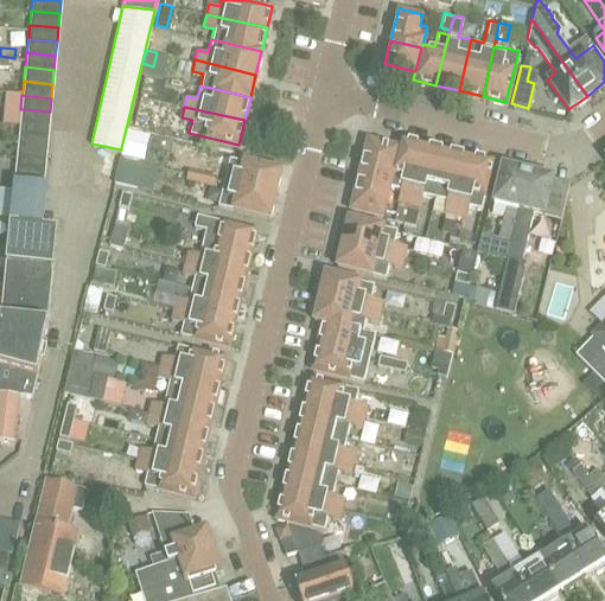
[(20,109),(19,123),(49,126),(50,112),(20,109)]
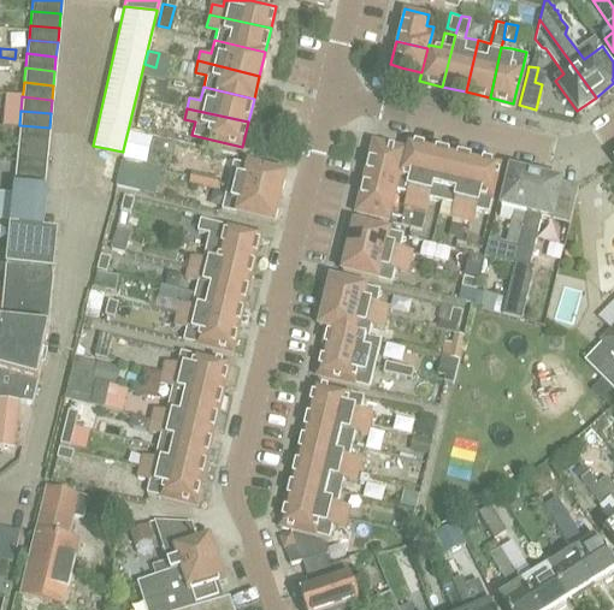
[(19,125),(18,140),(47,142),(49,128),(19,125)]
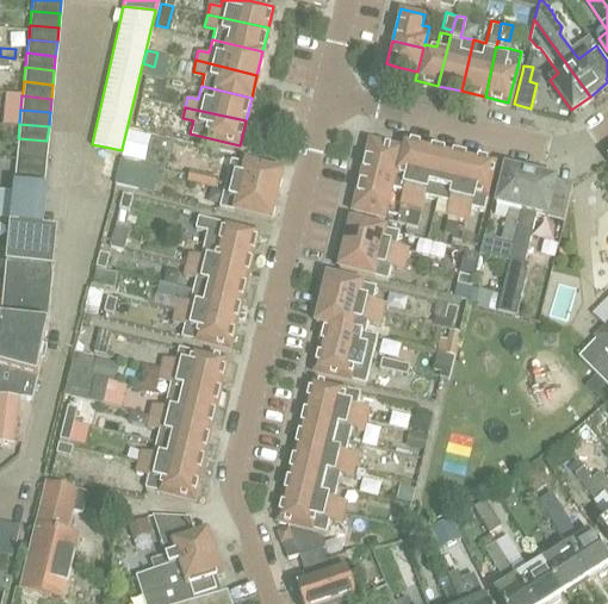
[(399,145),(391,182),(390,186),(402,188),(399,200),(410,203),(426,142),(402,136),(399,145)]
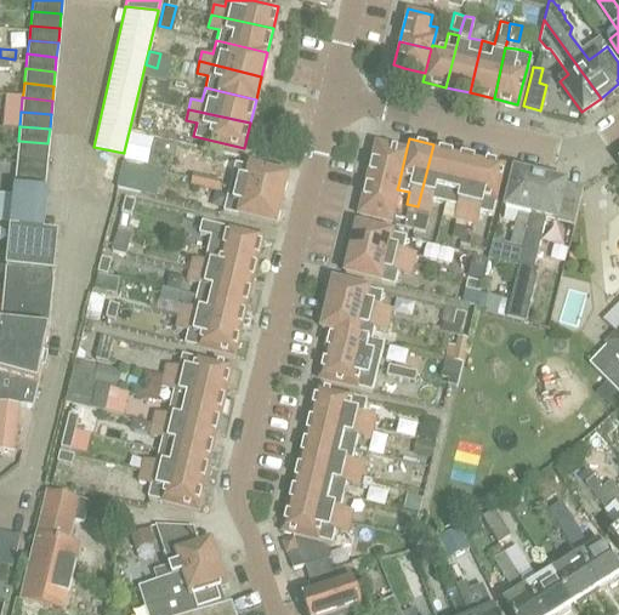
[(18,141),(17,155),(46,158),(47,143),(18,141)]
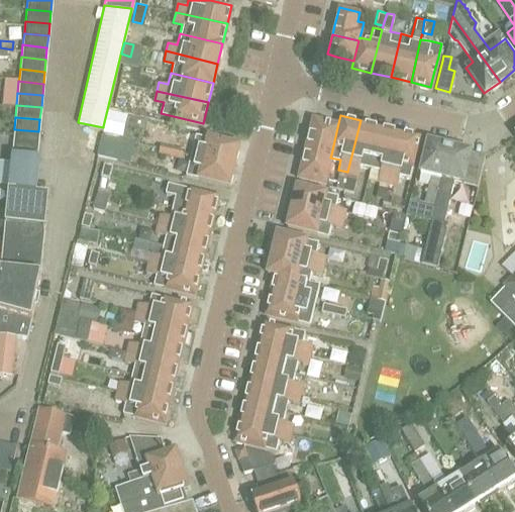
[(312,117),(304,148),(331,155),(338,123),(312,117)]
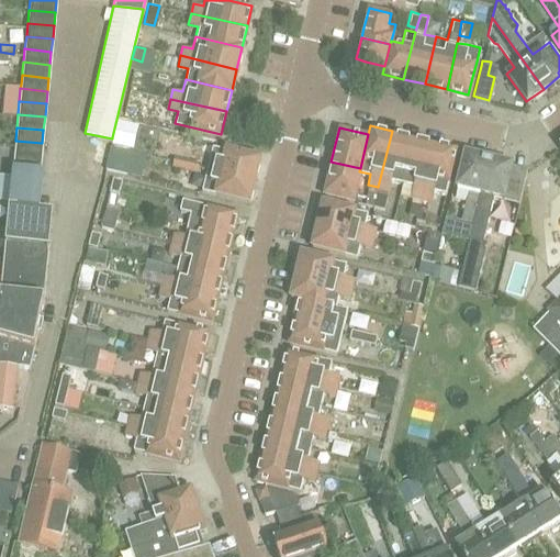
[(377,191),(373,204),(383,207),(390,179),(403,181),(414,136),(392,131),(378,187),(377,191)]
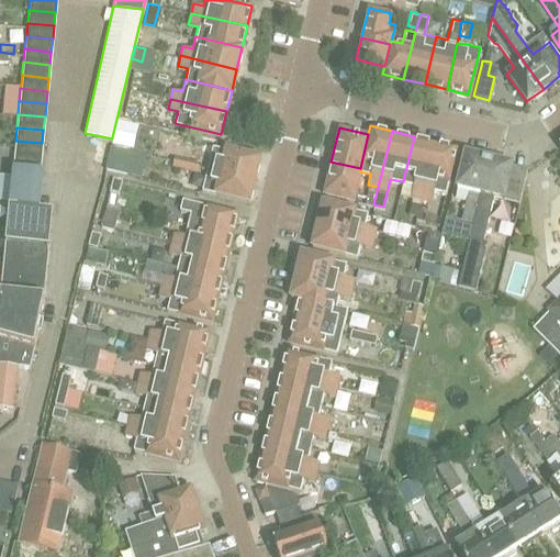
[(421,197),(437,142),(414,136),(403,181),(413,184),(411,195),(421,197)]
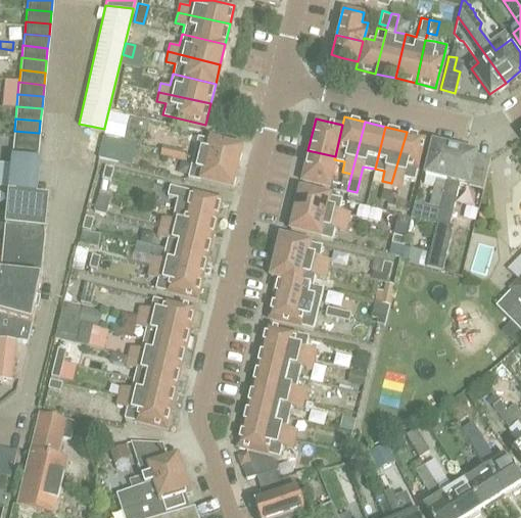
[(14,131),(13,143),(38,145),(39,133),(14,131)]
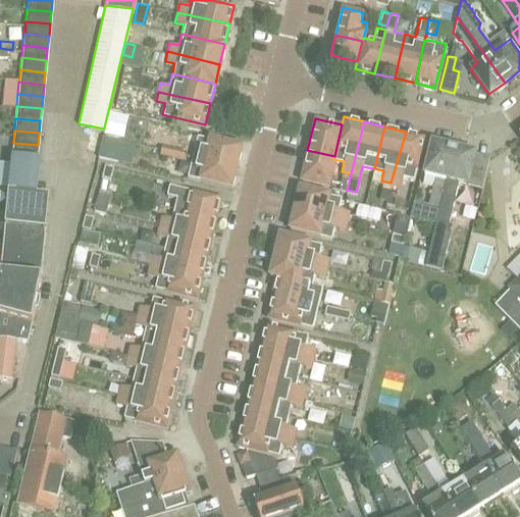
[(423,136),(406,132),(391,183),(390,187),(385,202),(393,203),(397,185),(400,186),(402,174),(412,177),(415,166),(416,166),(423,136)]
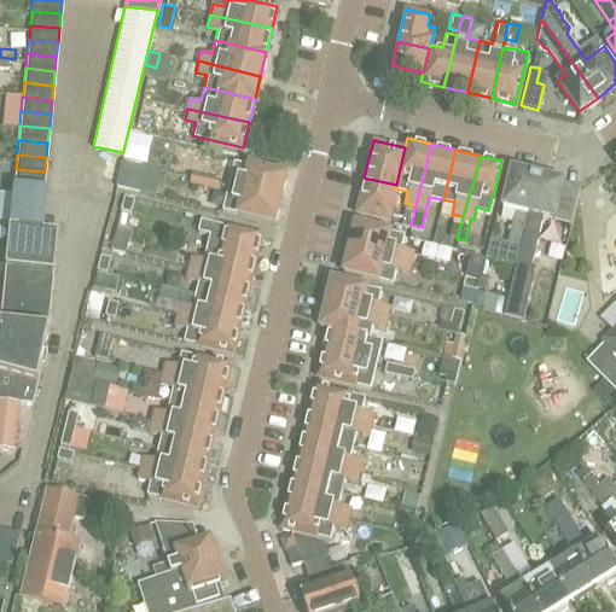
[(145,164),(122,158),(116,184),(138,188),(145,164)]
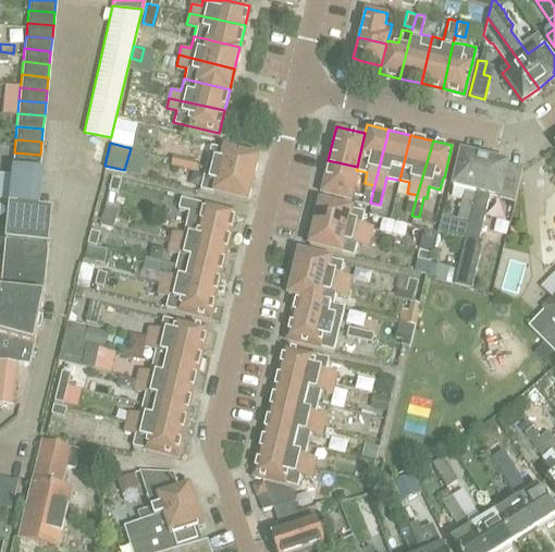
[(210,145),(209,146),(205,167),(253,179),(258,157),(216,146),(210,145)]
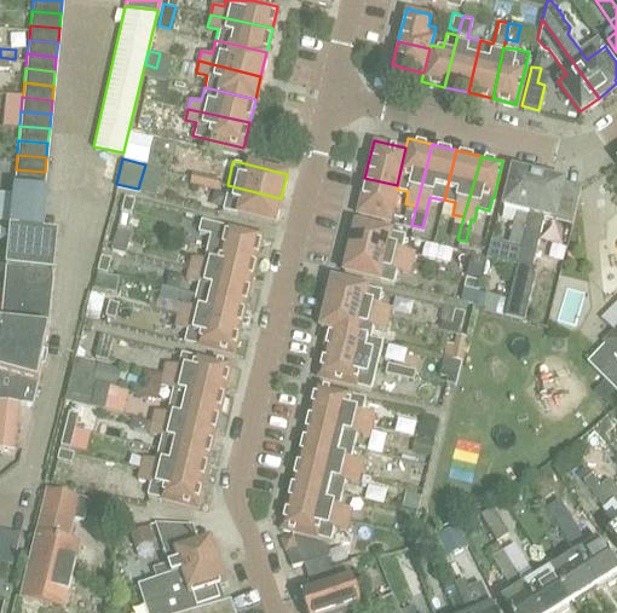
[(508,240),(520,243),(537,174),(528,172),(526,167),(519,166),(515,168),(512,167),(502,206),(515,209),(508,240)]
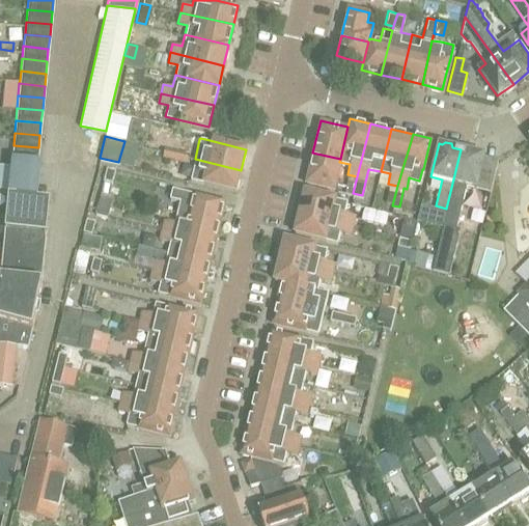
[(14,145),(11,158),(37,160),(37,158),(38,147),(14,145)]
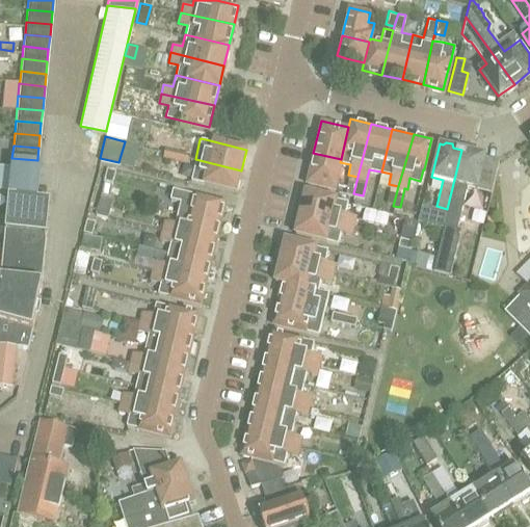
[(163,147),(161,155),(174,158),(176,150),(163,147)]
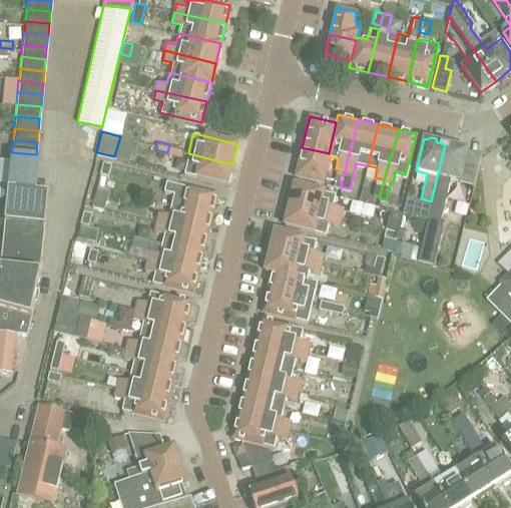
[(438,218),(442,203),(448,177),(472,183),(480,152),(463,148),(462,145),(456,143),(453,146),(445,144),(431,201),(428,216),(438,218)]
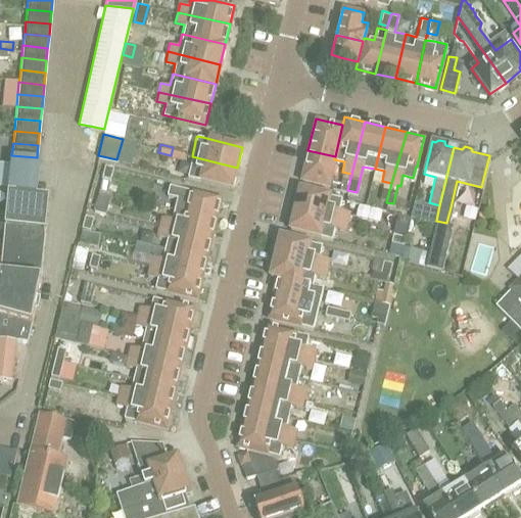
[(173,147),(171,155),(182,158),(183,154),(184,150),(173,147)]
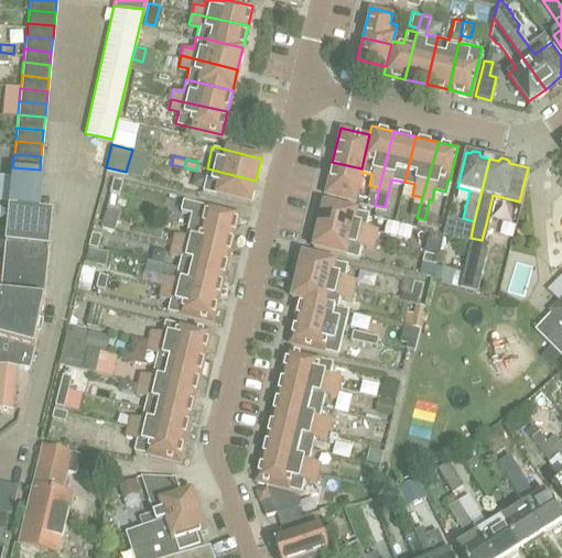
[(325,193),(344,197),(354,199),(360,172),(361,168),(332,162),(325,193)]
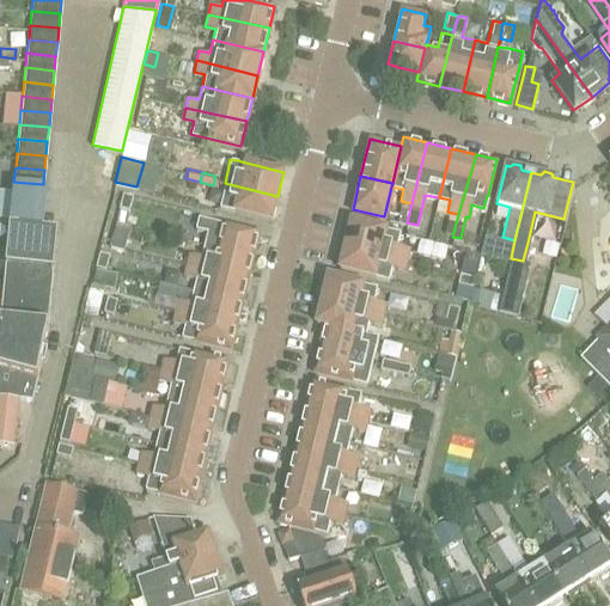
[(0,368),(37,378),(47,324),(56,228),(40,227),(43,184),(13,182),(2,291),(1,304),(0,320),(2,320),(0,342),(0,368)]
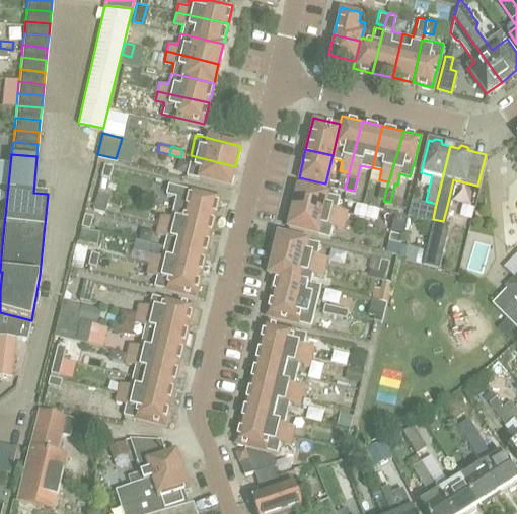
[(191,155),(186,175),(230,187),(235,166),(191,155)]
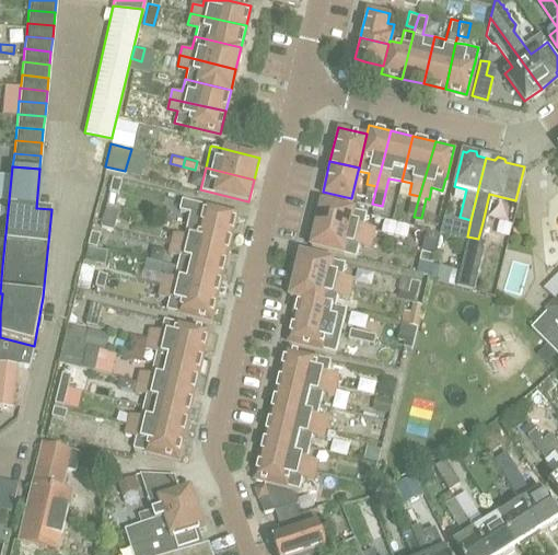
[(10,171),(0,170),(0,177),(10,178),(10,171)]
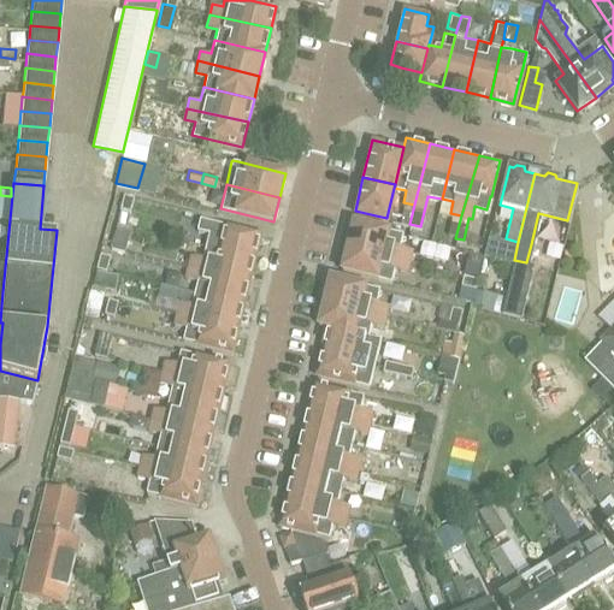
[(133,195),(123,193),(119,207),(129,209),(133,195)]
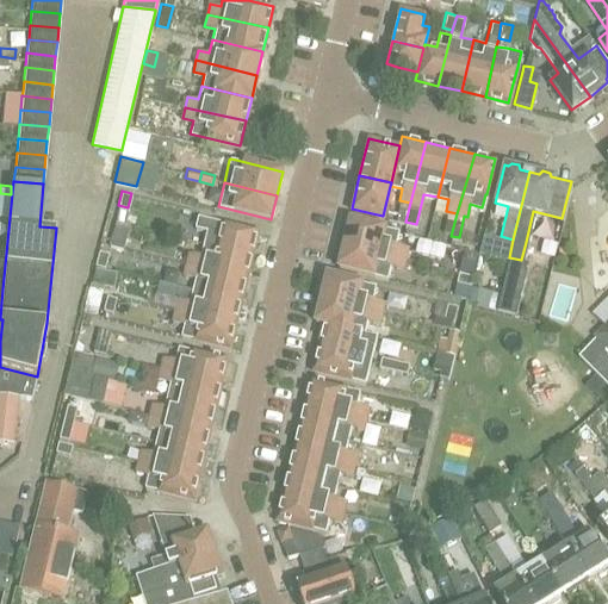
[(194,226),(206,229),(203,240),(253,253),(259,231),(198,216),(194,226)]
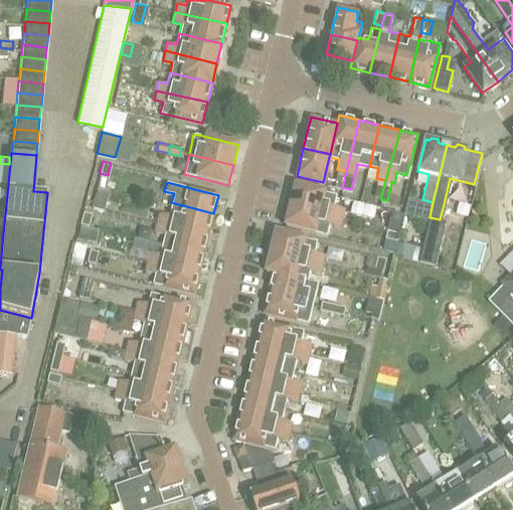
[(379,198),(380,199),(384,184),(376,182),(373,194),(380,196),(379,198)]
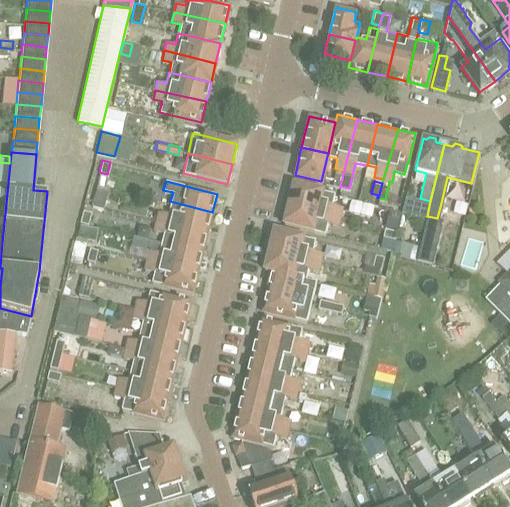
[(293,182),(288,203),(339,214),(342,205),(331,203),(333,191),(323,189),(293,182)]
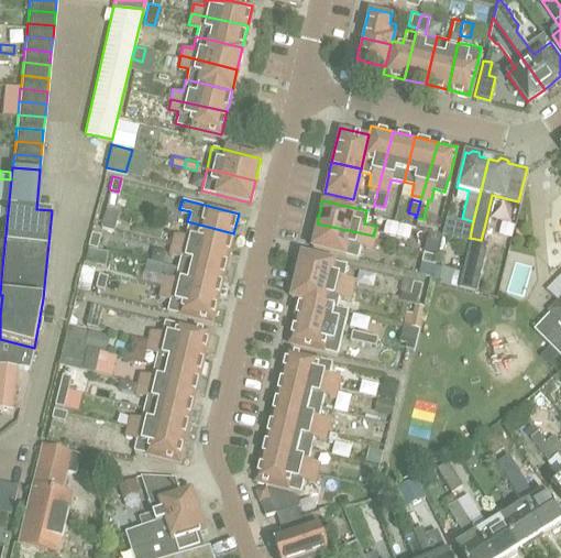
[(112,227),(118,207),(105,204),(100,223),(112,227)]
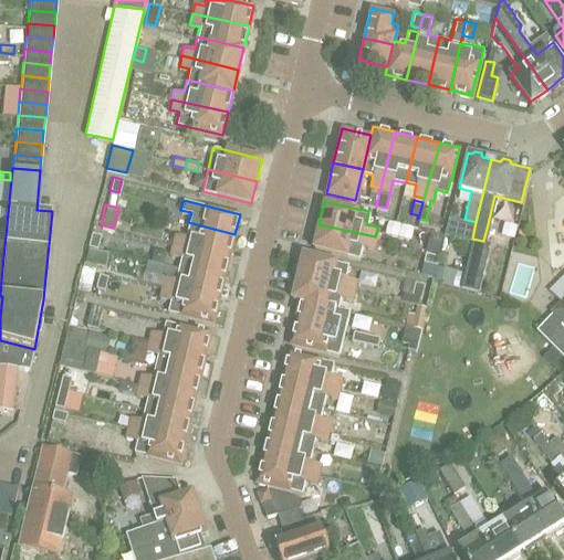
[(175,233),(173,242),(229,256),(235,234),(188,222),(185,236),(175,233)]
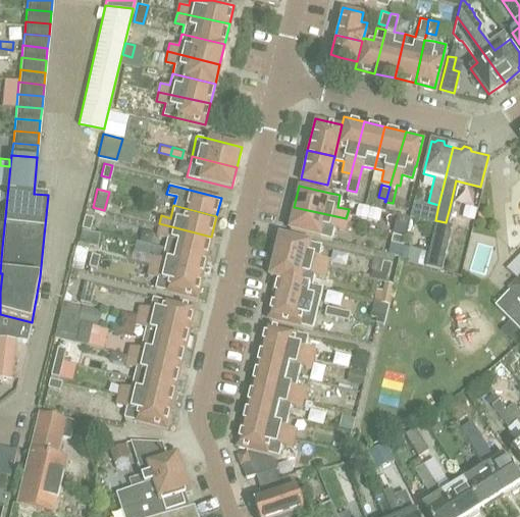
[(346,218),(294,207),(289,226),(319,235),(330,237),(333,226),(344,229),(346,218)]
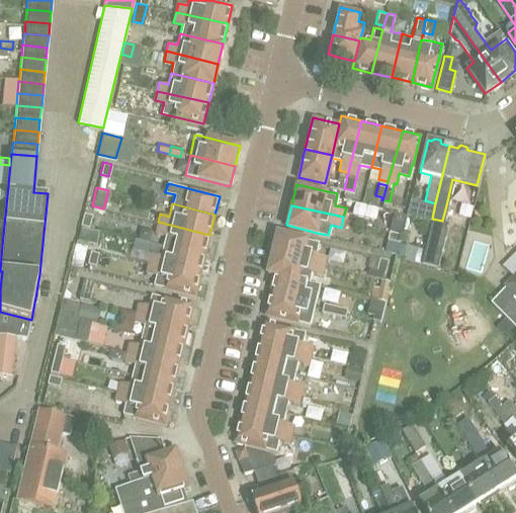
[(405,211),(393,208),(389,228),(400,230),(405,211)]
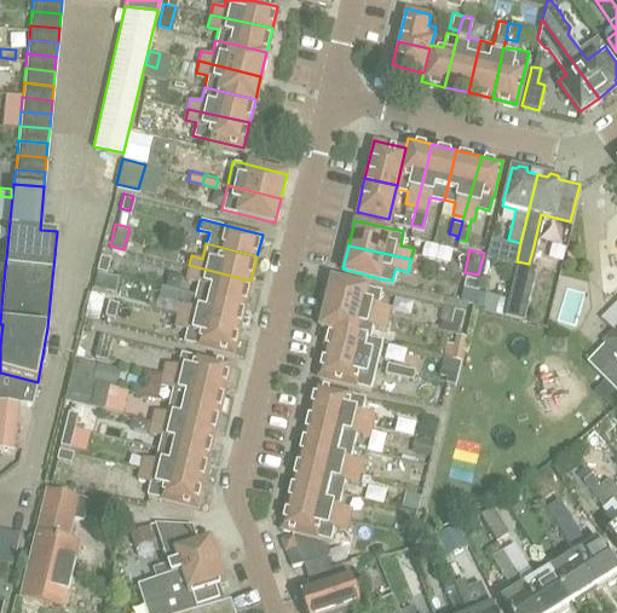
[(109,255),(99,253),(96,267),(105,270),(109,255)]
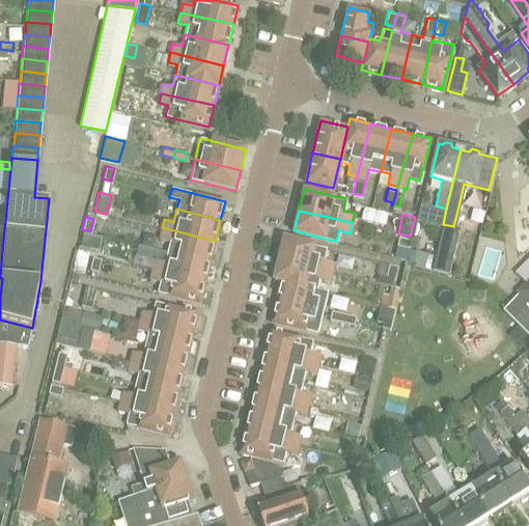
[(160,239),(169,241),(167,251),(210,261),(215,241),(162,227),(160,239)]
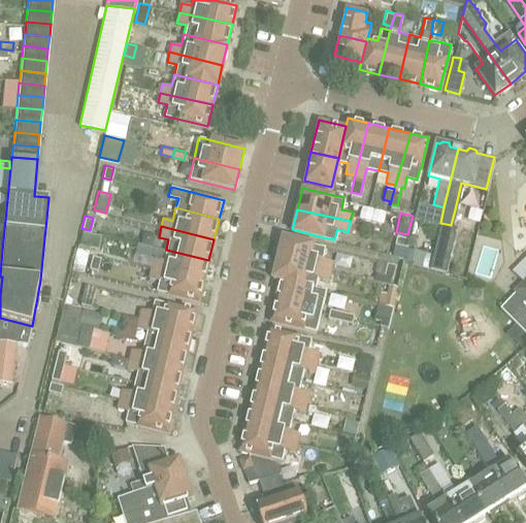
[(78,242),(88,244),(97,247),(100,234),(80,230),(78,242)]
